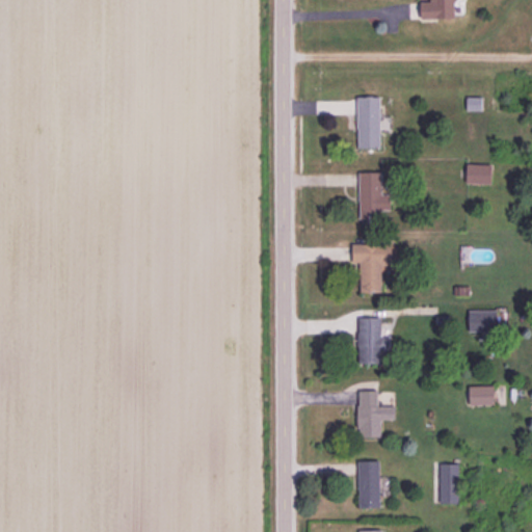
[(379,97),(356,97),(356,148),(379,148),(379,97)]
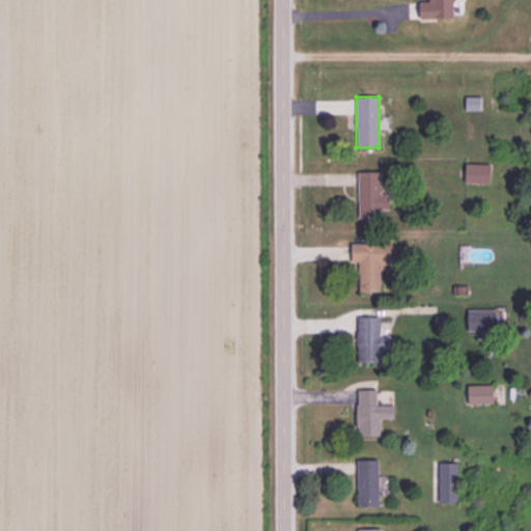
[(380,171),(358,171),(358,218),(380,218),(379,210),(389,210),(389,193),(381,193),(380,171)]
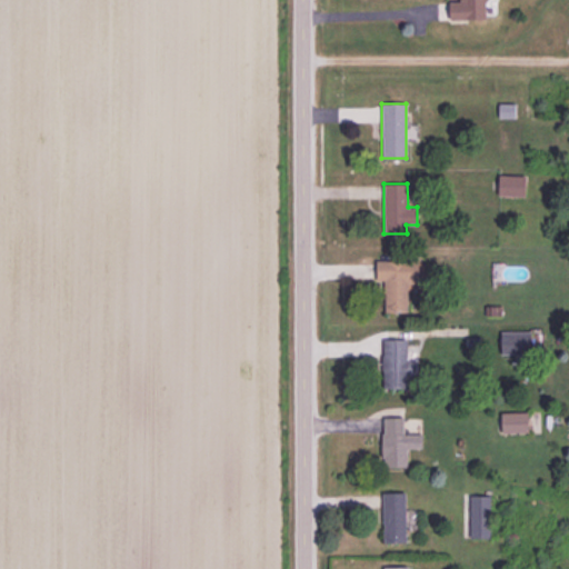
[(385,312),(408,311),(407,283),(419,283),(418,259),(376,260),(376,281),(383,281),(385,312)]
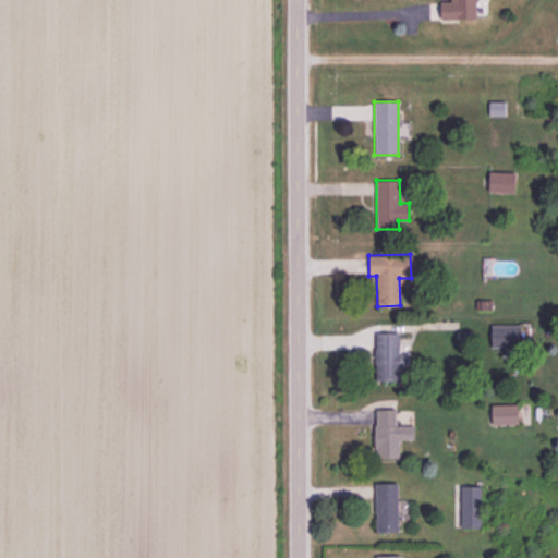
[(521,325),(492,325),(490,347),(520,347),(521,325)]
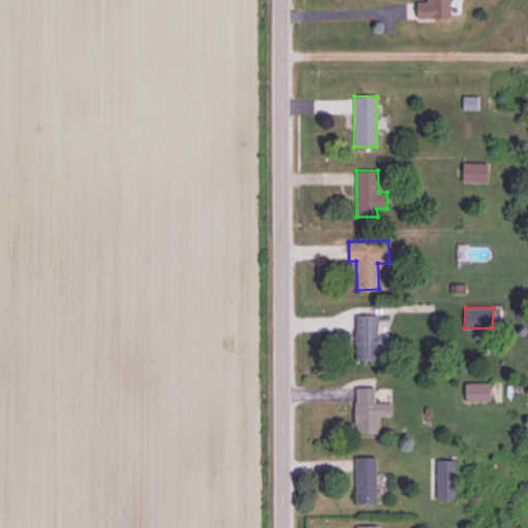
[(377,315),(355,315),(354,360),(377,360),(377,347),(387,347),(387,334),(376,334),(377,315)]
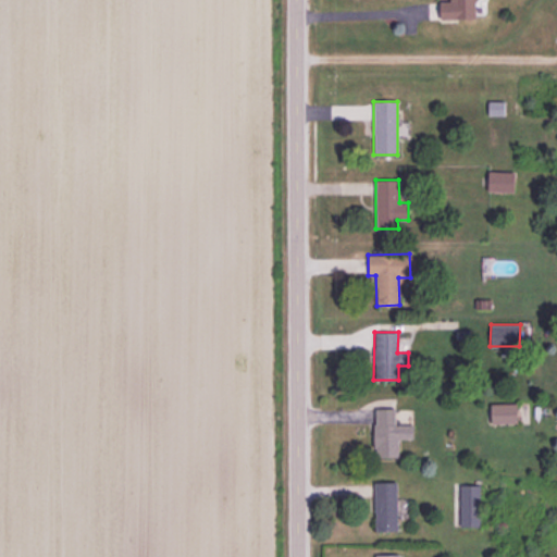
[(516,404),(491,404),(491,423),(517,422),(516,404)]
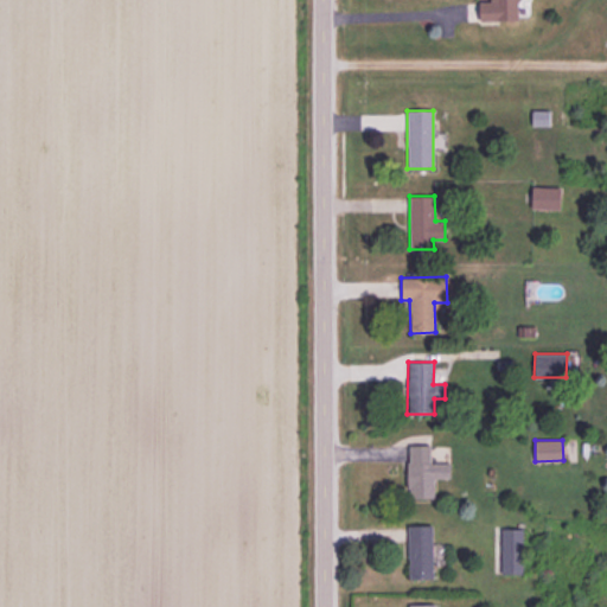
[(451,462),(429,462),(430,445),(408,445),(408,498),(434,498),(434,478),(451,478),(451,462)]
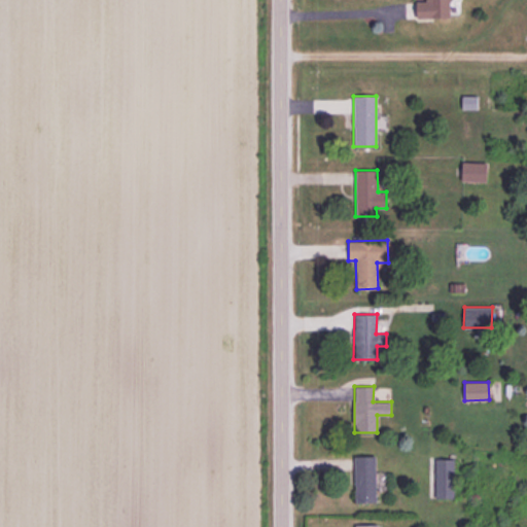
[(435,498),(454,497),(453,459),(434,459),(435,498)]
